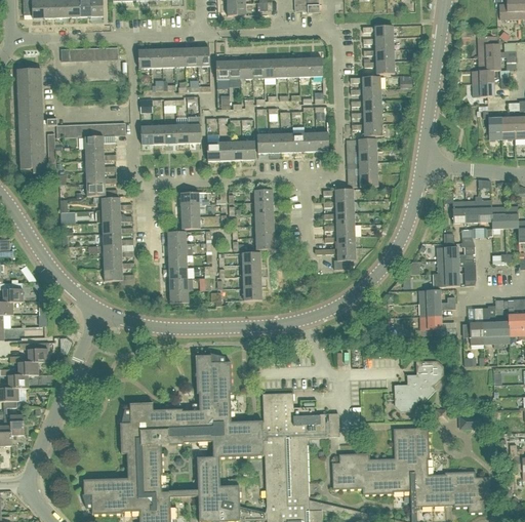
[(45,17),(44,0),(23,0),(24,13),(33,13),(33,17),(45,17)]
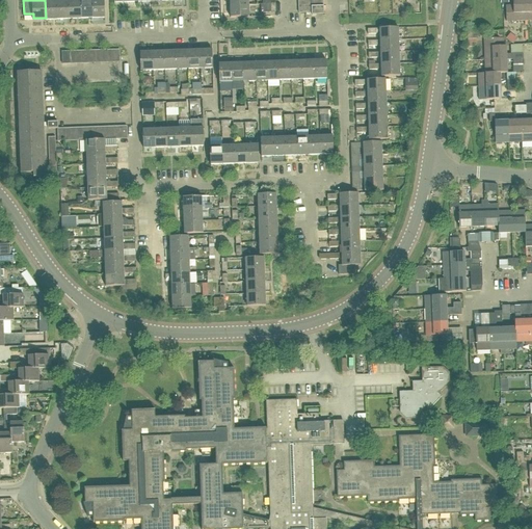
[(46,18),(57,17),(56,0),(45,0),(46,18)]
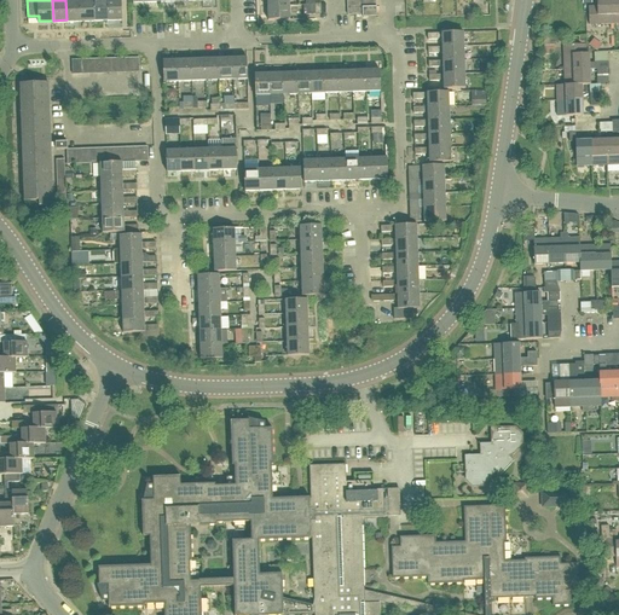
[(67,19),(80,19),(80,0),(65,0),(67,19)]
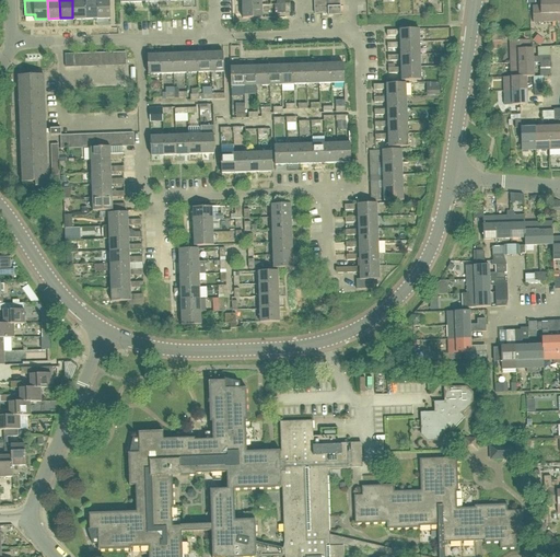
[(72,18),(85,16),(84,0),(72,0),(72,18)]
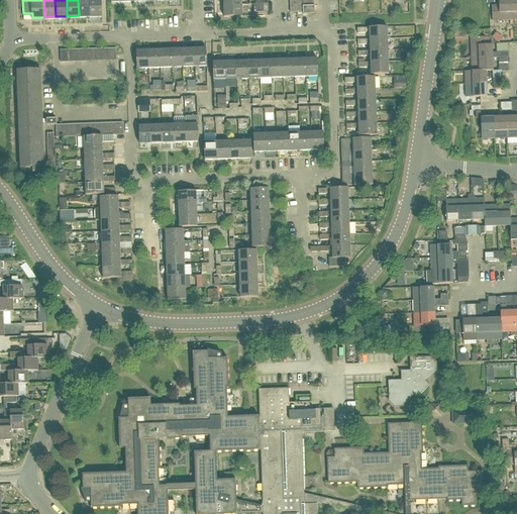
[(79,15),(90,15),(89,0),(78,0),(79,15)]
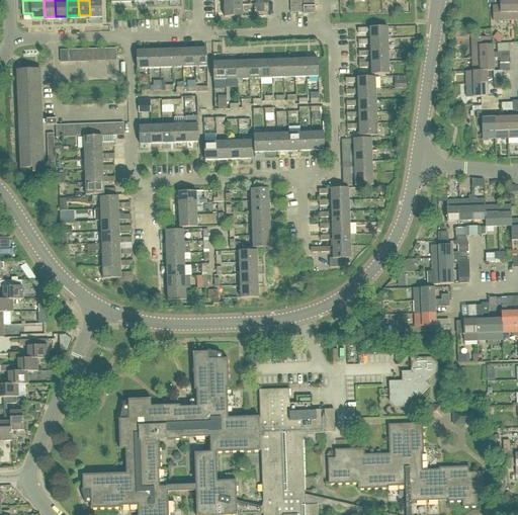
[(89,0),(90,15),(102,14),(101,0),(89,0)]
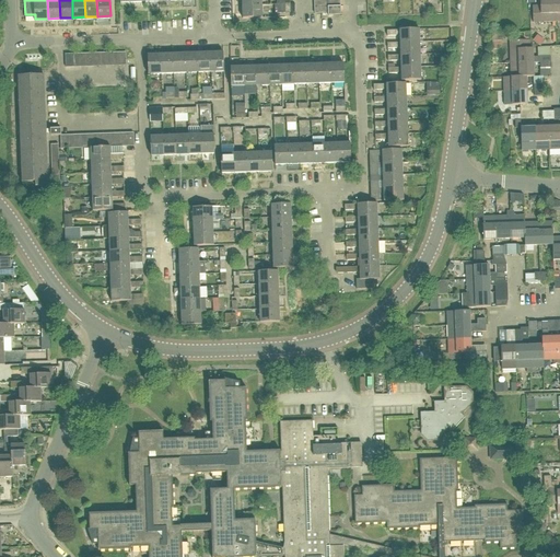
[(533,20),(555,19),(553,0),(540,0),(540,3),(533,3),(533,20)]
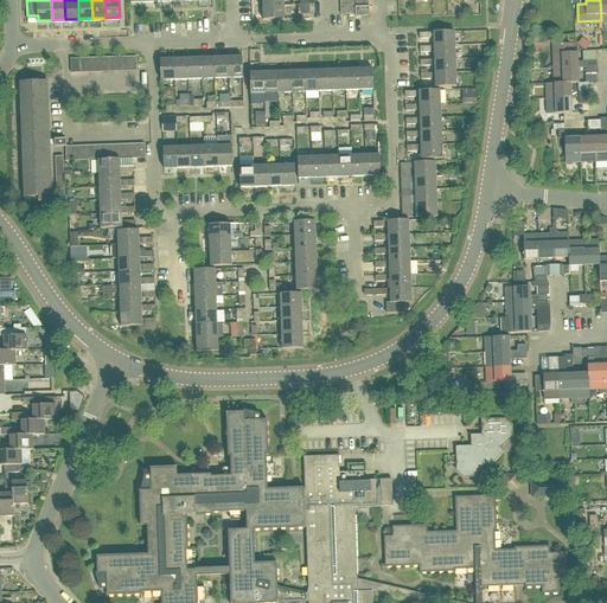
[(285,2),(262,4),(263,18),(285,17),(285,2)]
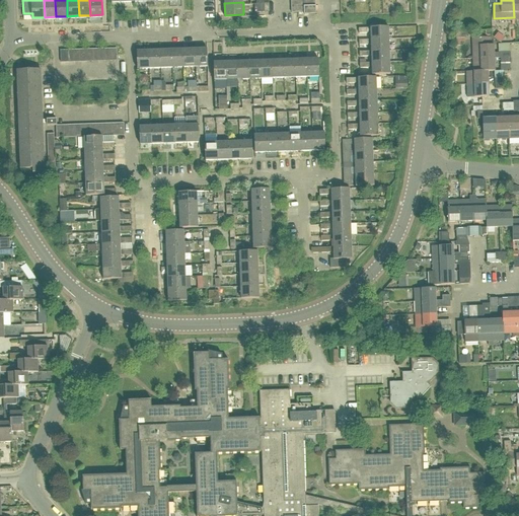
[(303,4),(304,10),(304,12),(316,11),(315,3),(304,4),(303,4)]
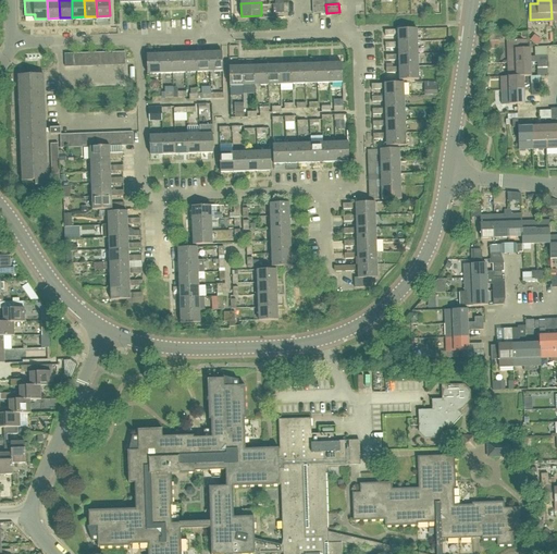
[(398,40),(418,39),(418,26),(397,27),(398,40)]
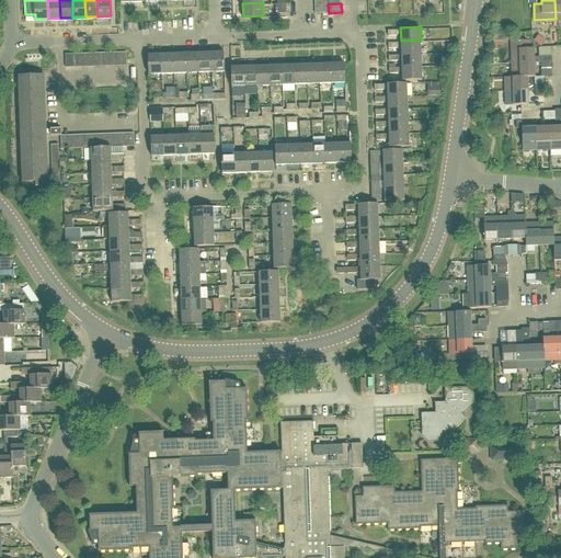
[(512,60),(534,60),(534,46),(530,46),(530,37),(511,38),(512,60)]
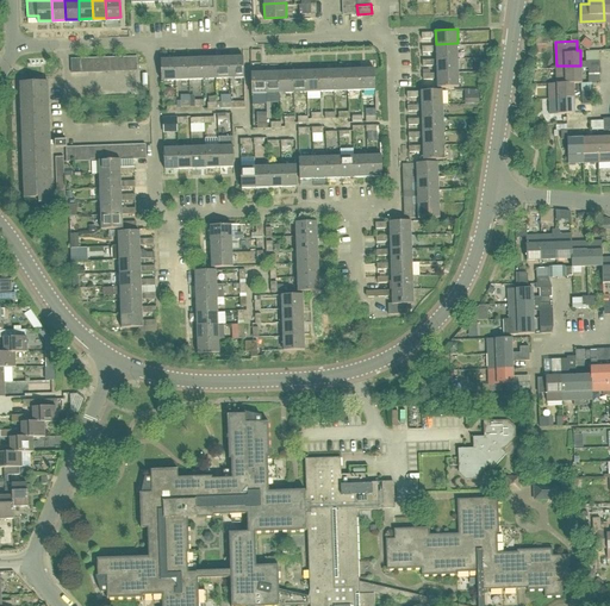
[(436,57),(458,57),(458,43),(436,44),(436,57)]
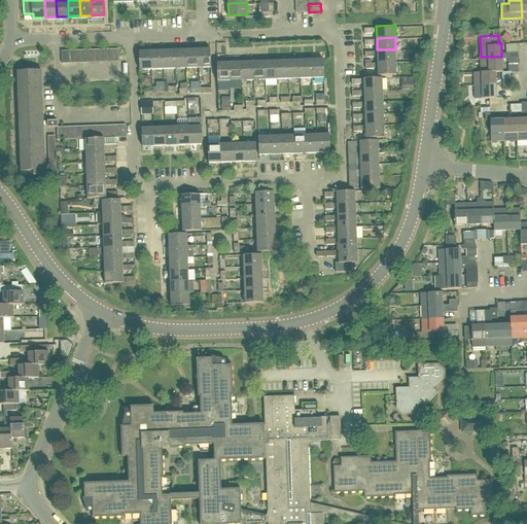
[(187,66),(199,66),(198,46),(186,47),(187,66)]
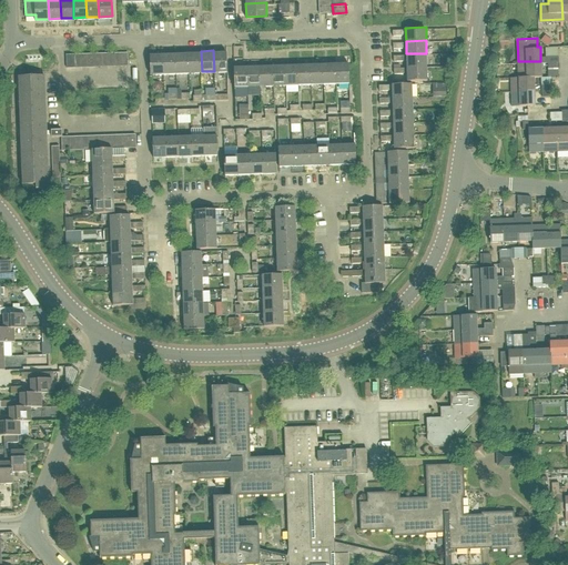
[(213,50),(214,71),(227,70),(226,50),(213,50)]
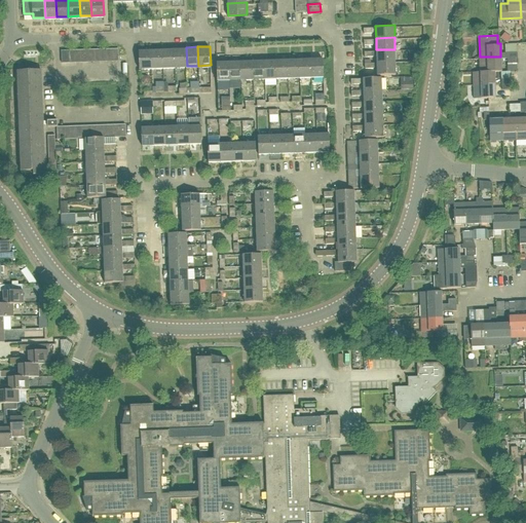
[(163,67),(175,66),(175,47),(162,48),(163,67)]
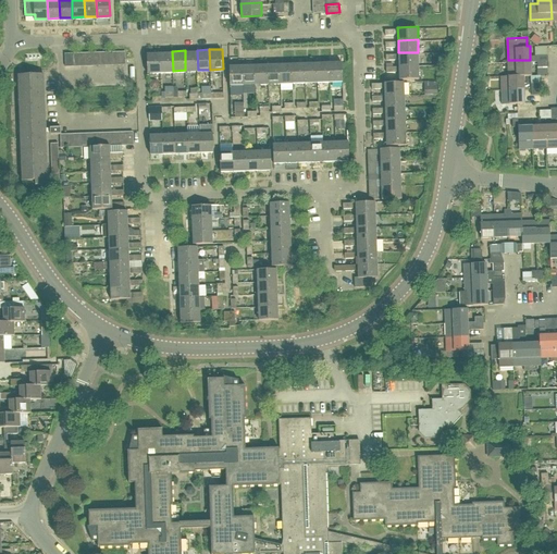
[(185,70),(198,70),(197,50),(185,50),(185,70)]
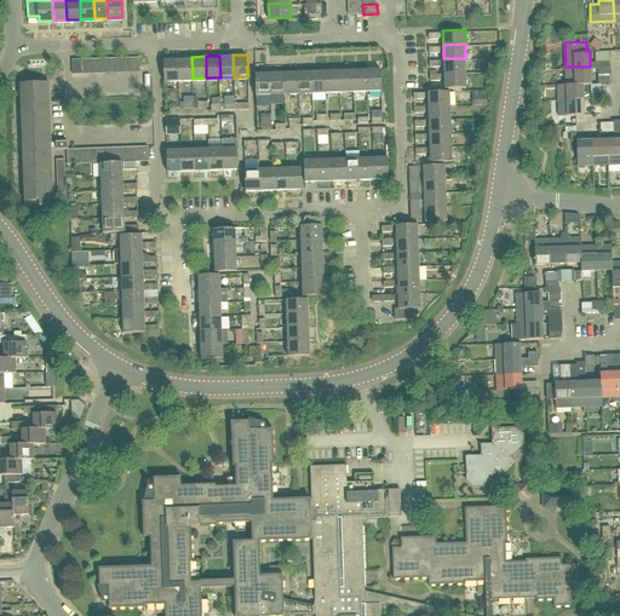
[(164,80),(178,79),(178,57),(164,57),(164,80)]
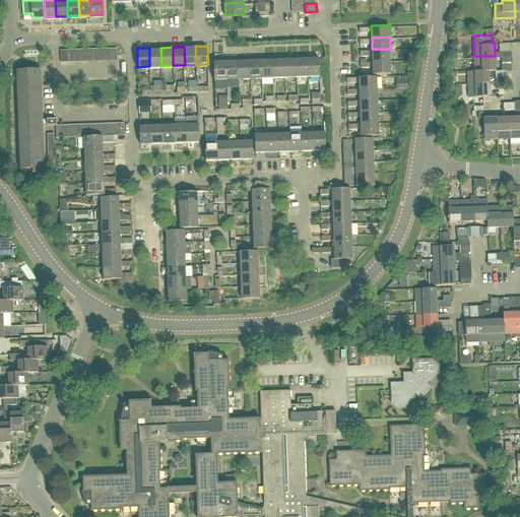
[(149,66),(161,66),(160,48),(149,48),(149,66)]
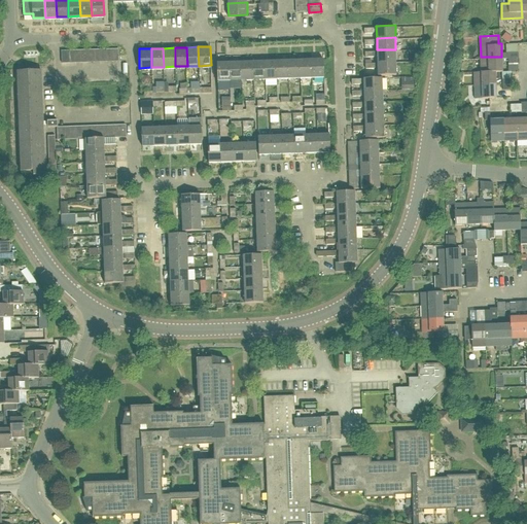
[(377,62),(396,61),(395,49),(377,49),(377,62)]
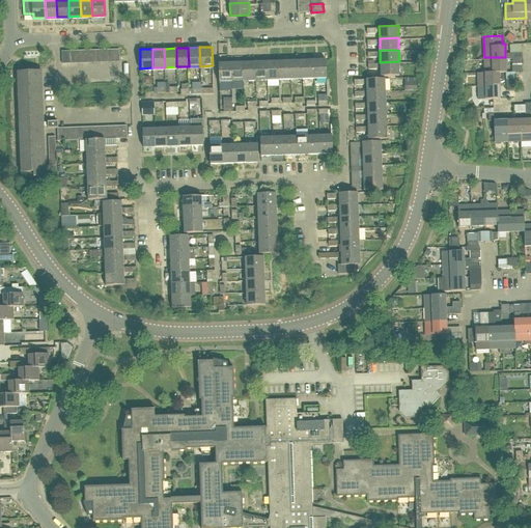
[(313,58),(314,77),(327,76),(326,57),(313,58)]
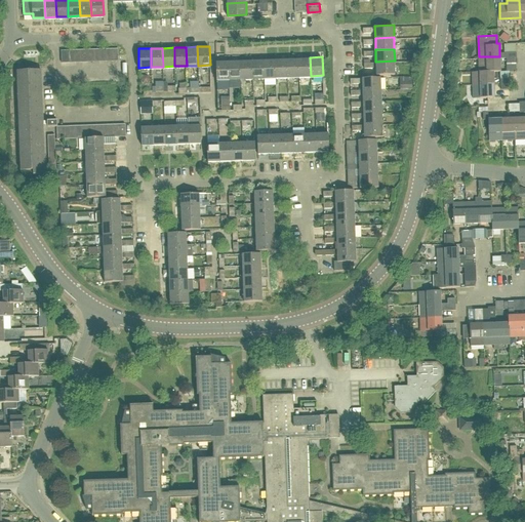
[(493,70),(500,70),(499,56),(479,56),(479,70),(493,70)]
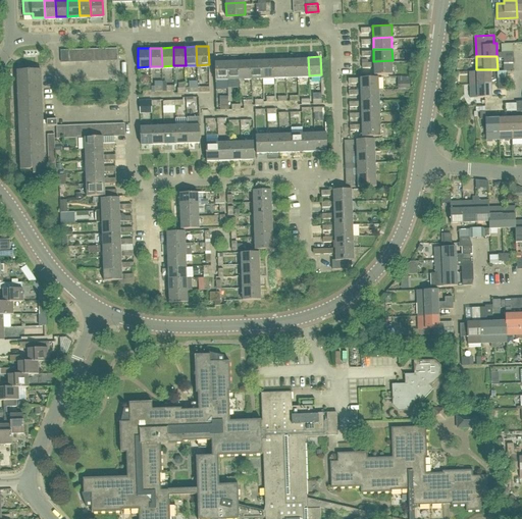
[(274,76),(285,76),(285,57),(273,58),(274,76)]
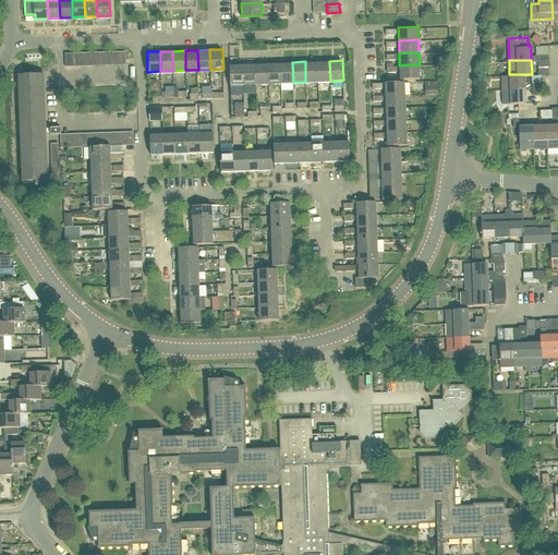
[(305,82),(318,81),(317,61),(305,61),(305,82)]
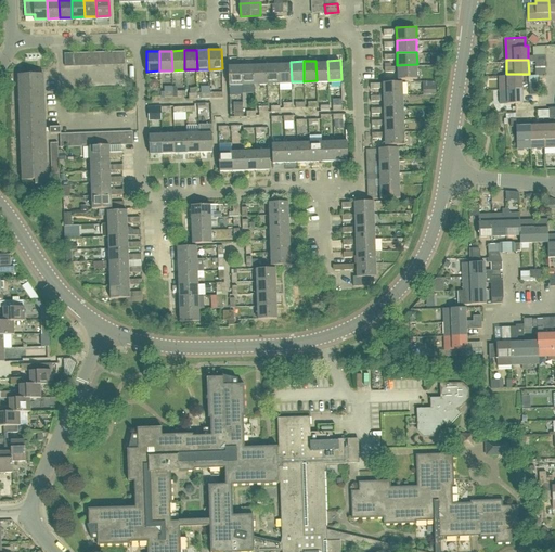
[(317,80),(328,80),(327,61),(315,61),(317,80)]
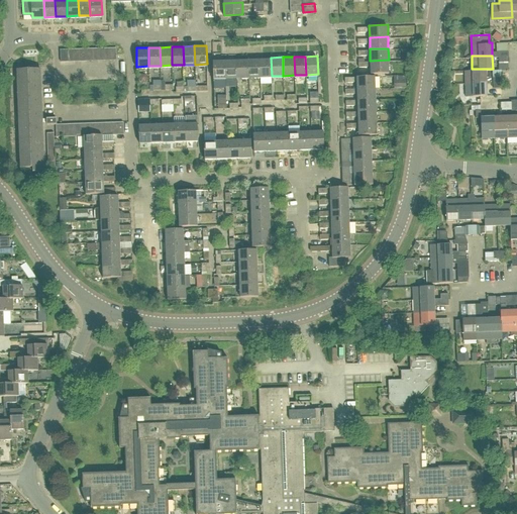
[(248,77),(260,76),(260,58),(247,59),(248,77)]
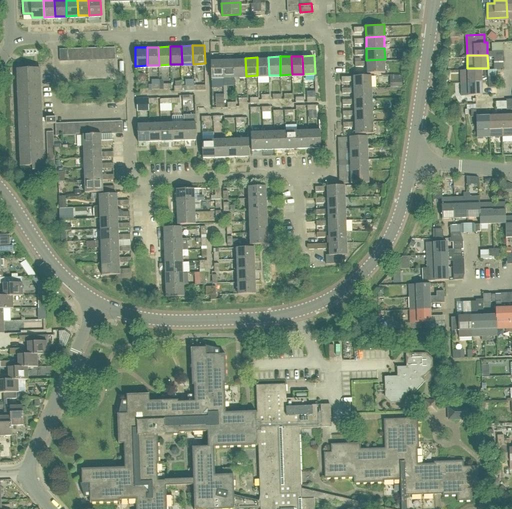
[(257,75),(269,75),(268,57),(257,57),(257,75)]
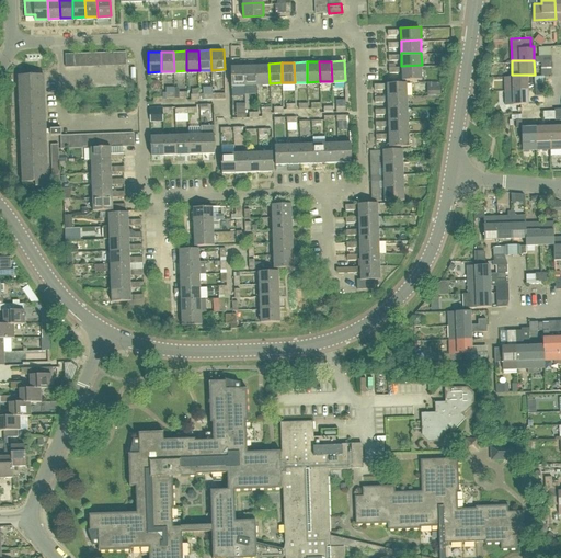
[(231,65),(231,84),(244,84),(244,64),(231,65)]
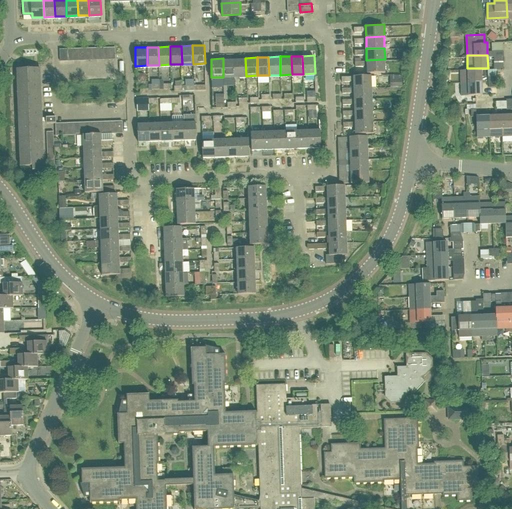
[(223,77),(235,76),(234,58),(223,58),(223,77)]
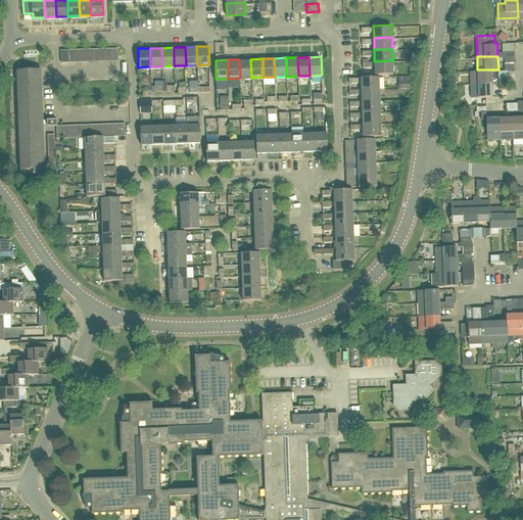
[(240,78),(251,78),(250,59),(239,59),(240,78)]
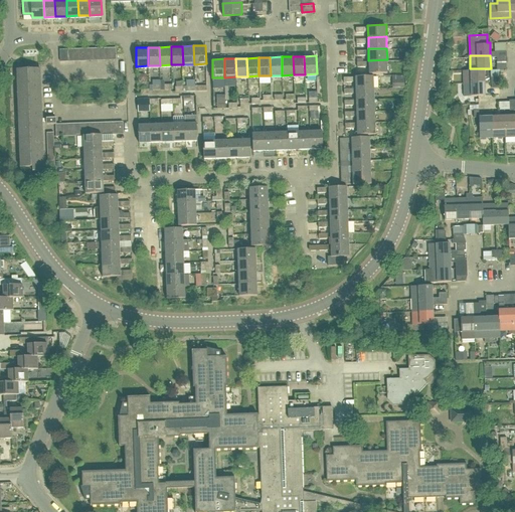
[(387,59),(368,60),(369,72),(387,71),(387,59)]
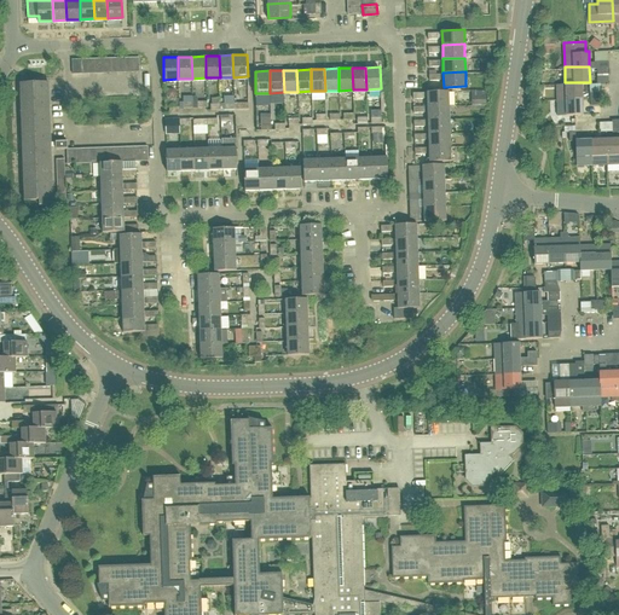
[(51,203),(50,185),(46,80),(19,81),(24,199),(39,198),(39,203),(51,203)]
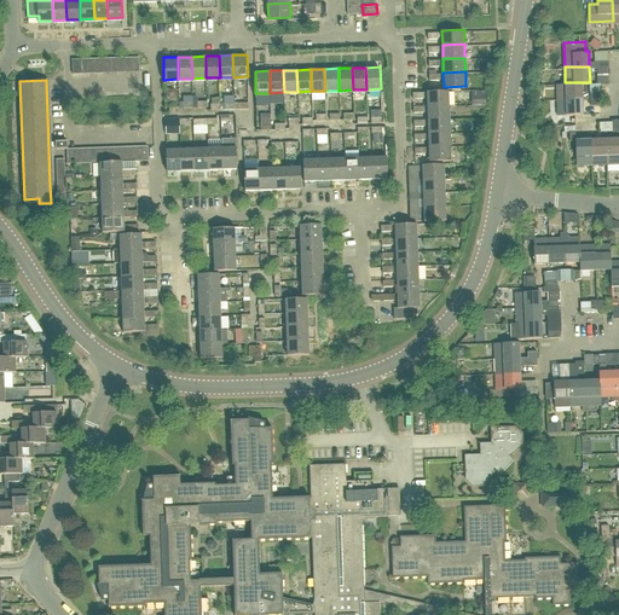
[(582,97),(582,82),(565,82),(556,82),(557,98),(582,97)]
